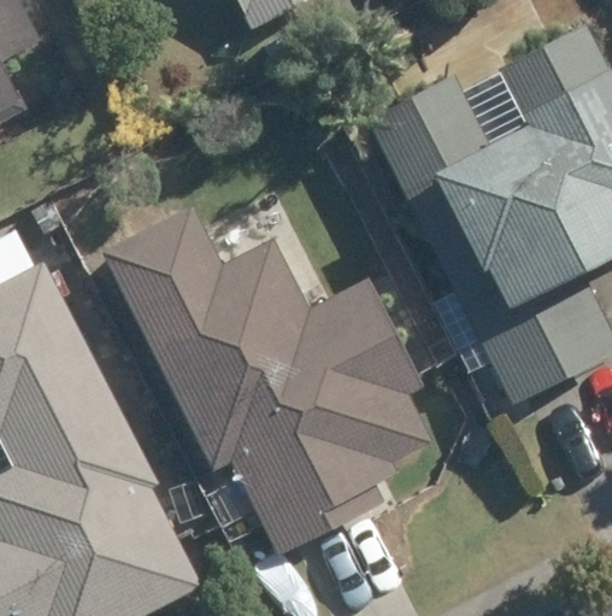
[(0,0),(0,109),(16,103),(0,71),(0,58),(37,40),(17,0),(0,0)]
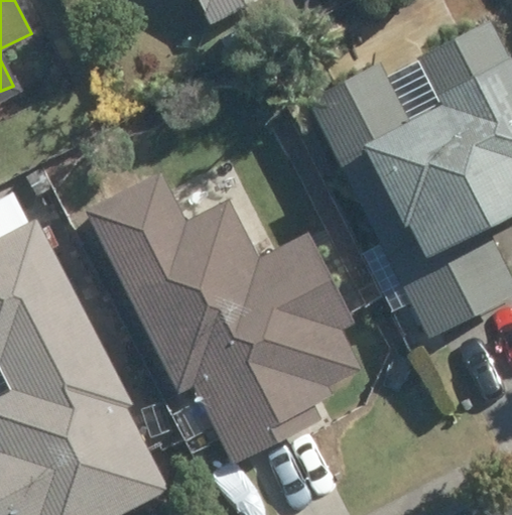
[(205,0),(216,20),(254,0),(205,0)]
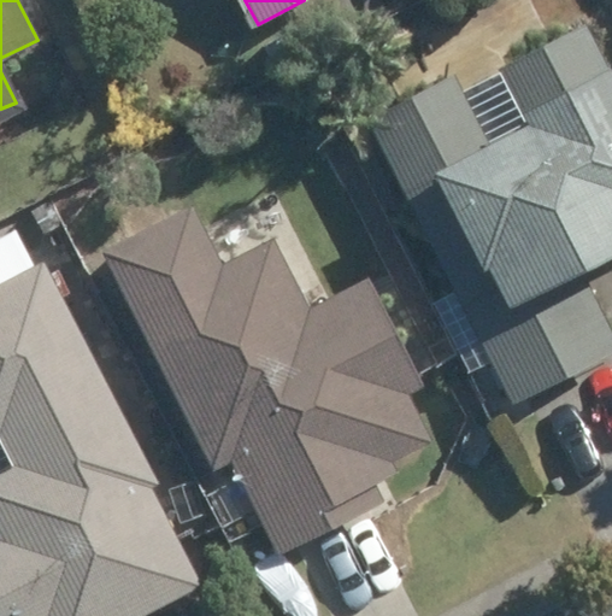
[(370,121),(513,402),(611,350),(611,330),(587,282),(611,268),(611,72),(588,27),(501,71),(528,125),(492,145),(457,76),(370,121)]
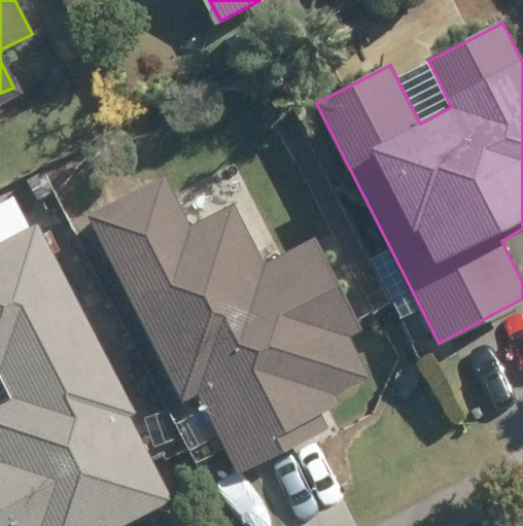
[(43,170),(29,179),(40,199),(56,190),(43,170)]
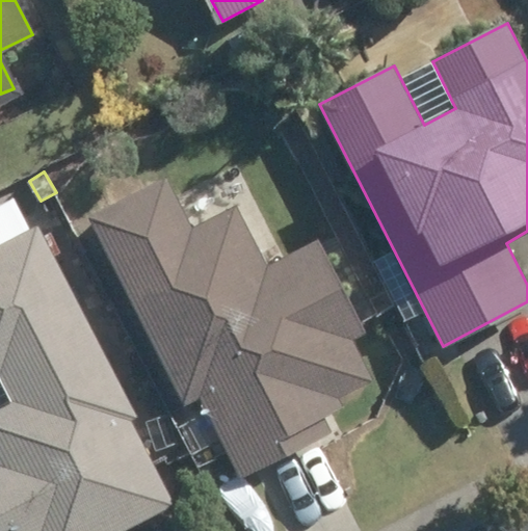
[(340,398),(375,379),(353,339),(366,333),(318,239),(266,265),(235,205),(191,227),(165,176),(87,215),(185,405),(201,396),(243,478),(333,432),(324,415),(343,406),(340,398)]
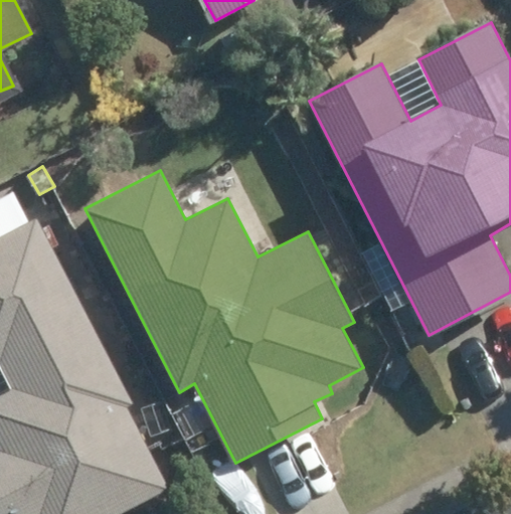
[(0,393),(0,449),(1,452),(0,452),(0,513),(121,513),(170,489),(127,407),(134,403),(35,218),(0,236),(0,363),(1,363),(13,387),(0,393)]
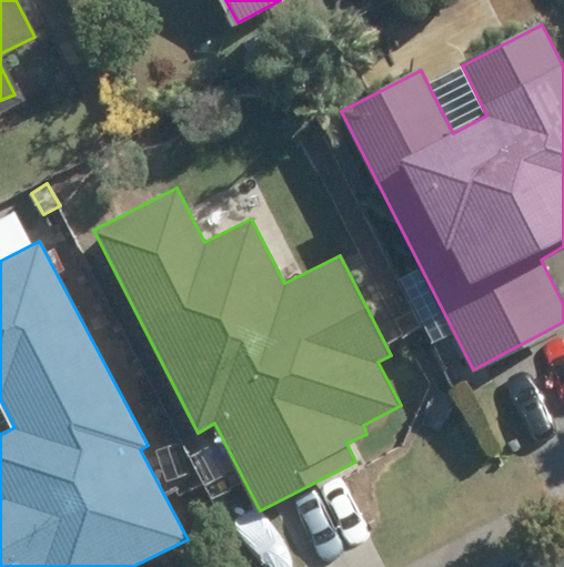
All buildings are outlined.
